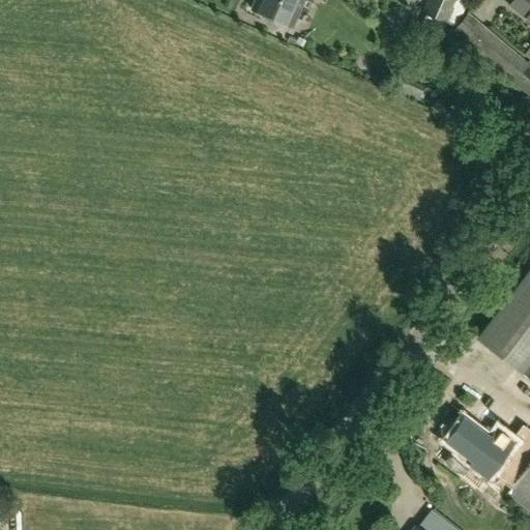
[(291,27),(302,0),(255,0),(251,9),(291,27)]
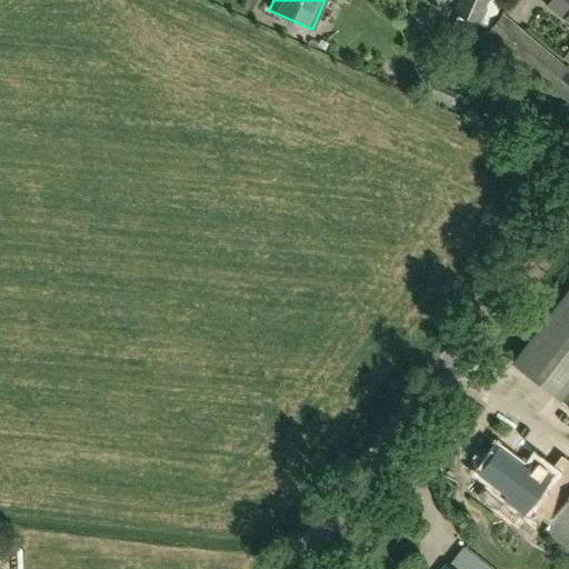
[(463,0),(458,15),(478,23),(488,0),(463,0)]
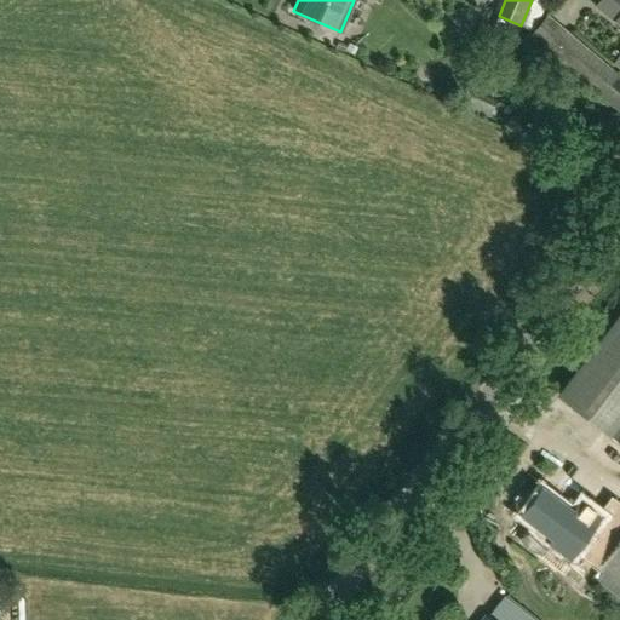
[(619,0),(601,0),(597,7),(619,24),(619,0)]
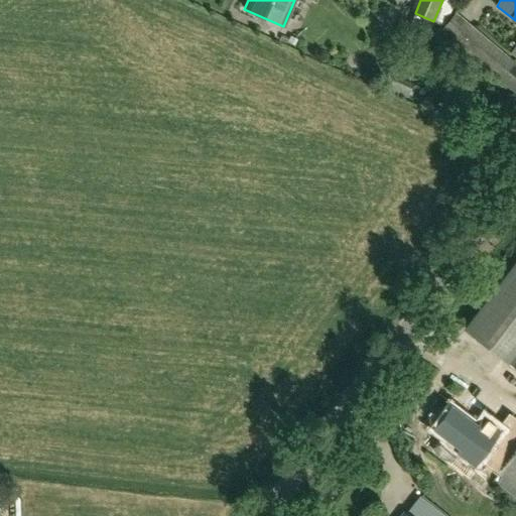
[(443,32),(488,70),(503,53),(458,15),(443,32)]
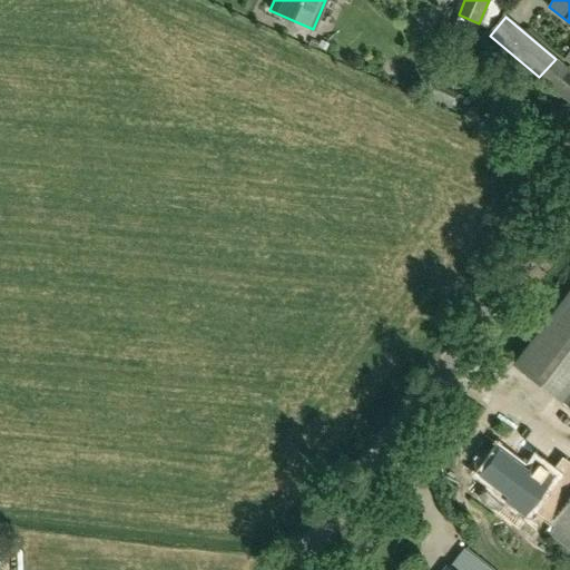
[(568,69),(556,59),(539,77),(569,102),(569,82),(562,76),(568,69)]
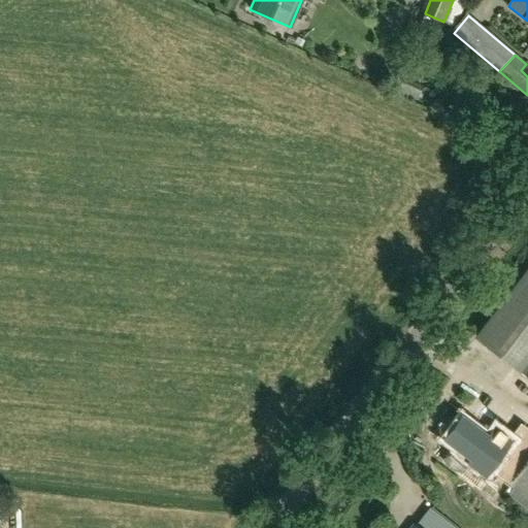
[(527,268),(476,337),(527,376),(527,268)]
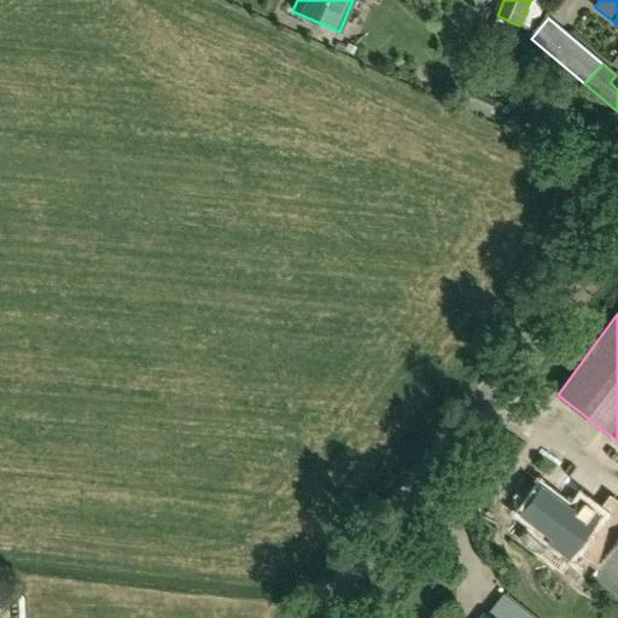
[(576,549),(596,566),(588,577),(617,599),(617,502),(612,499),(599,517),(581,503),(572,513),(541,490),(522,516),(572,554),(576,549)]
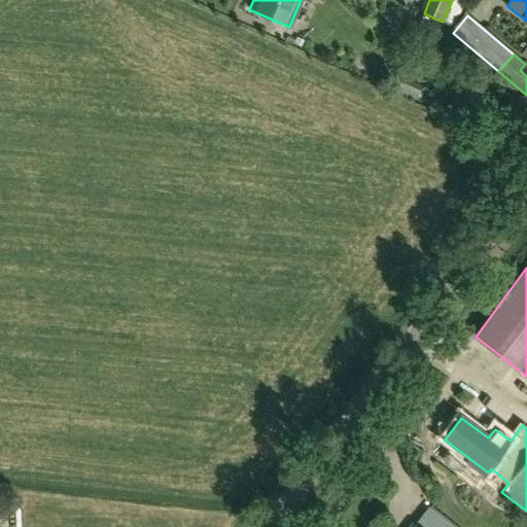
All buildings are outlined.
